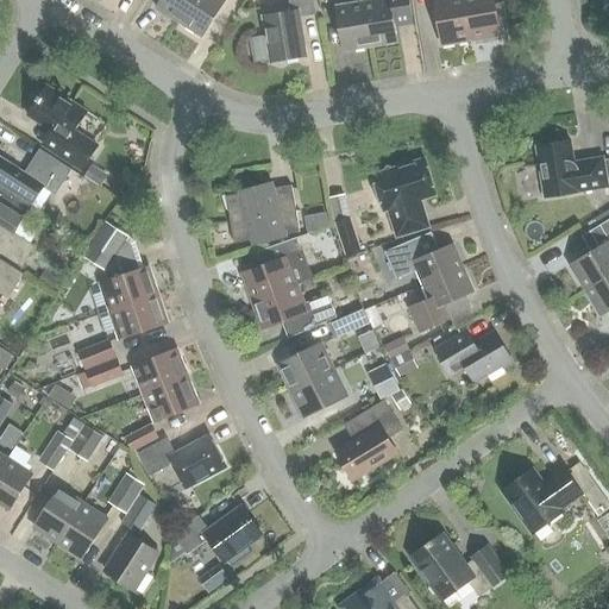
[(192,0),(159,0),(155,7),(179,23),(192,0)]
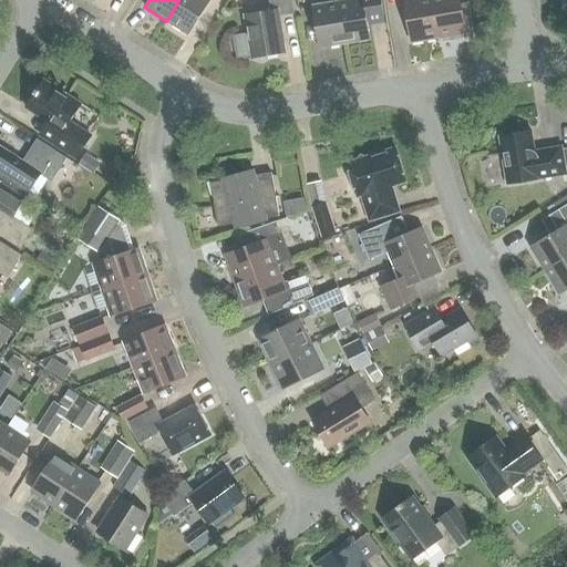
[(210,0),(178,0),(166,21),(188,35),(210,0)]
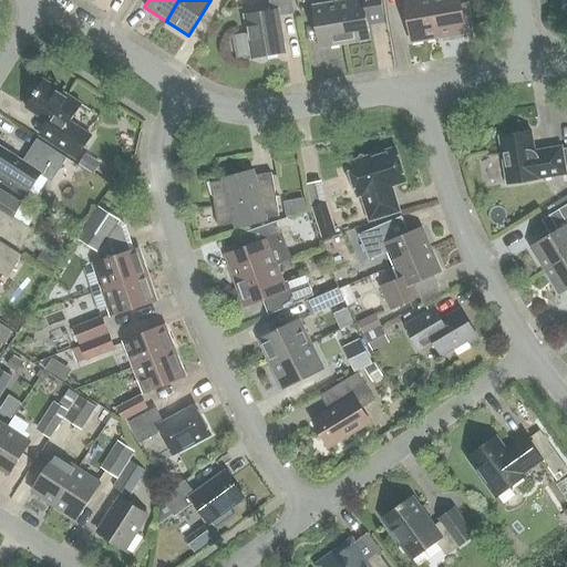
[(244,16),(251,58),(285,52),(278,17),(294,13),(290,0),(268,0),(270,11),(244,16)]
